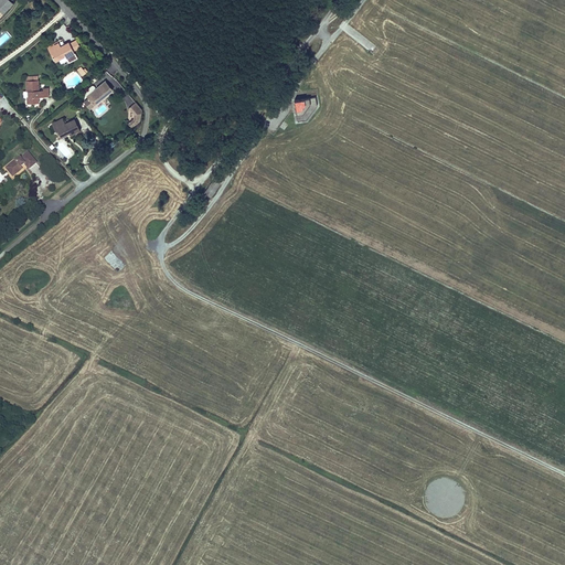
[(3,13),(13,3),(10,0),(0,0),(0,10),(3,12),(3,13)]
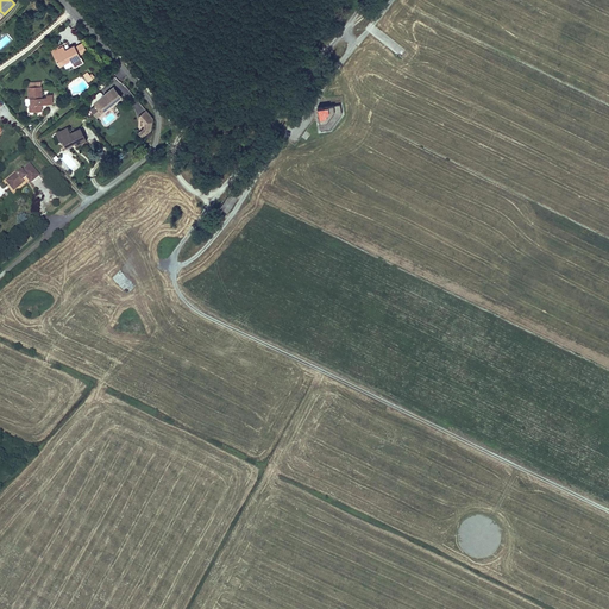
[(6,35),(0,41),(0,50),(11,38),(6,35)]
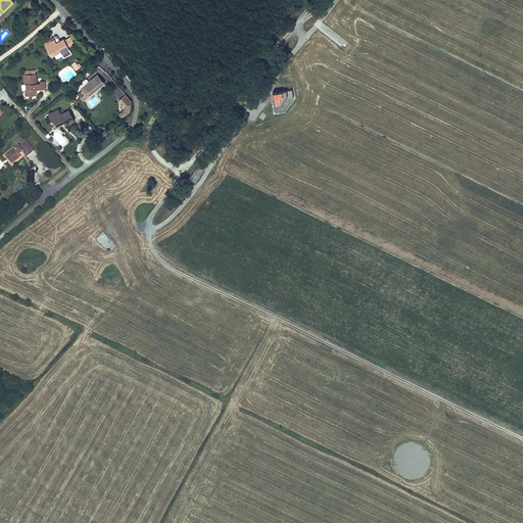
[(74,44),(70,37),(64,40),(66,44),(68,47),(74,44)]
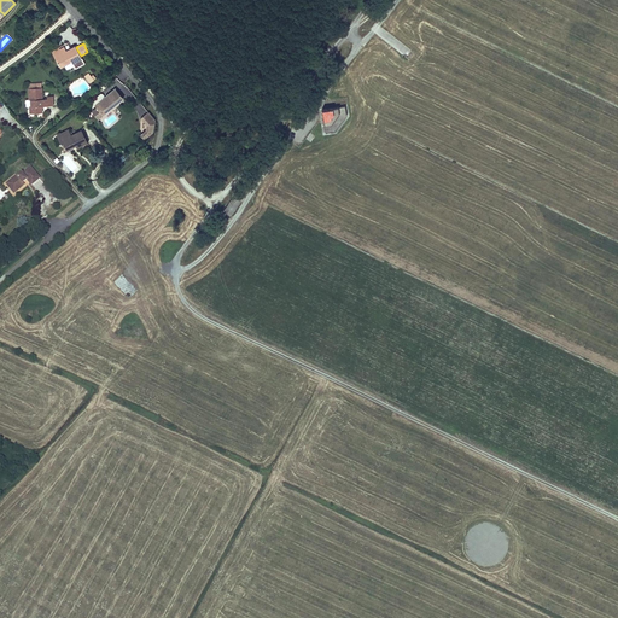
[(76,47),(75,46),(66,51),(64,46),(59,48),(52,53),(59,65),(71,59),(73,62),(73,63),(82,58),(79,52),(76,47)]
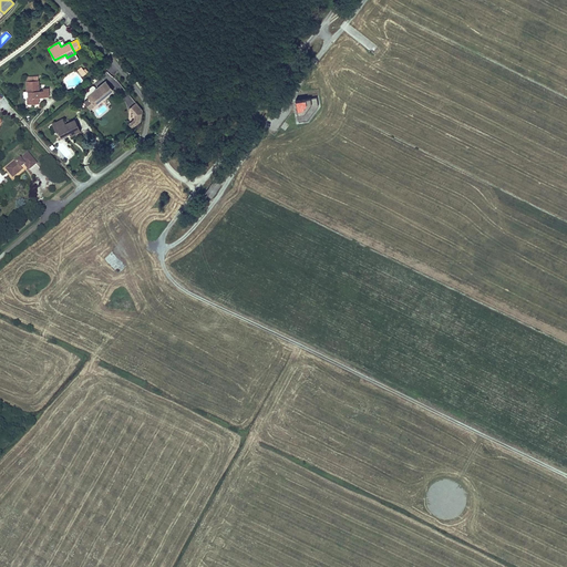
[(49,96),(49,88),(43,88),(43,90),(39,90),(39,80),(27,81),(27,91),(29,91),(29,96),(28,98),(28,103),(39,103),(39,96),(49,96)]
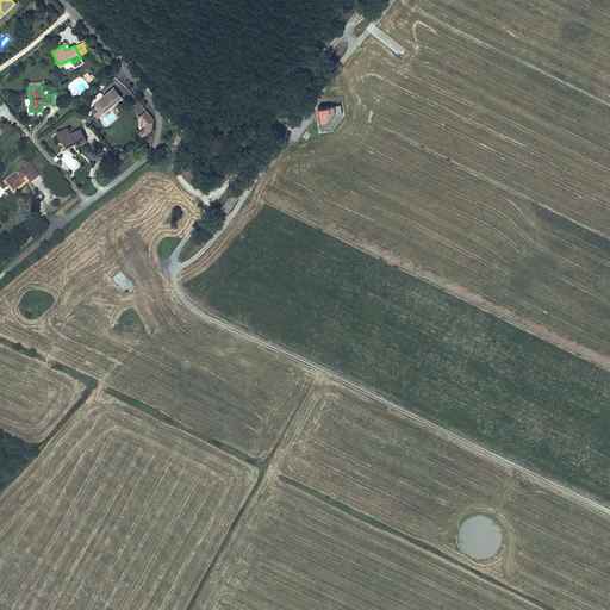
[(112,104),(122,97),(113,86),(104,95),(101,92),(99,92),(91,99),(95,106),(101,113),(111,106),(109,104),(111,103),(112,104)]
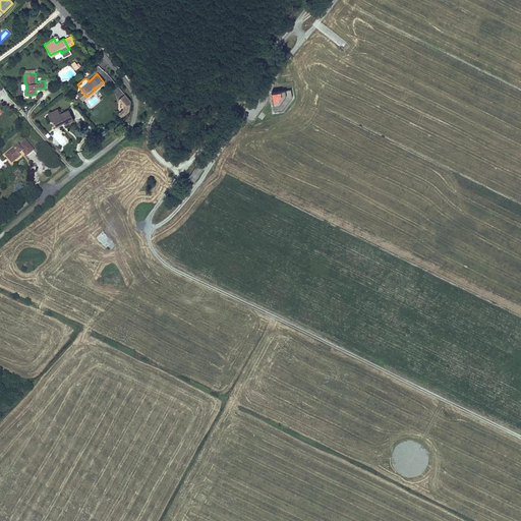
[(282,110),(292,98),(291,90),(272,92),(274,112),(282,110)]
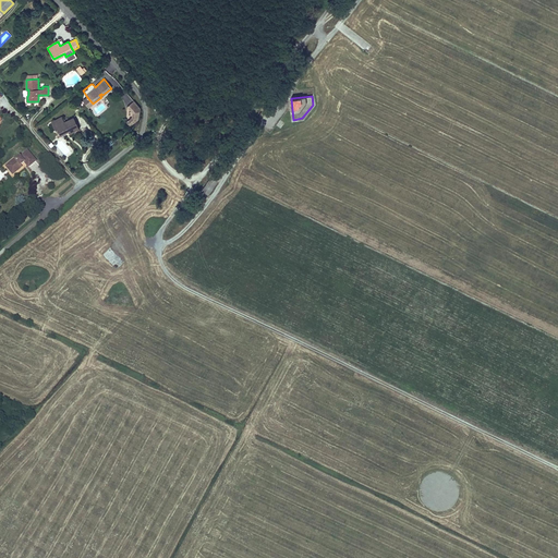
[(93,104),(87,97),(83,100),(88,107),(93,104)]
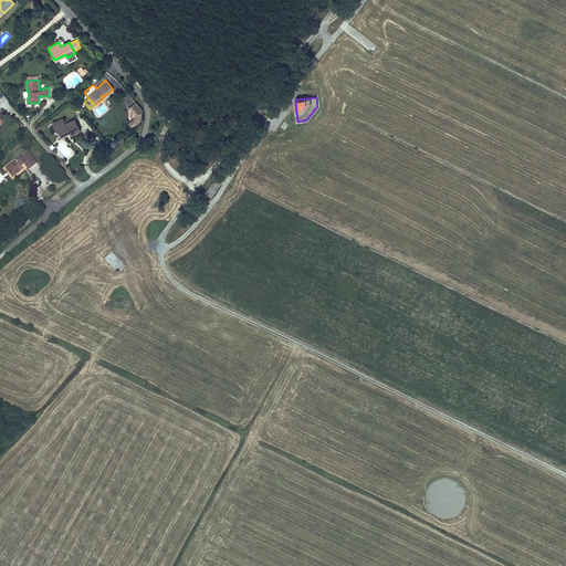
[(139,121),(143,109),(136,102),(129,108),(135,114),(134,118),(132,121),(135,125),(139,121)]
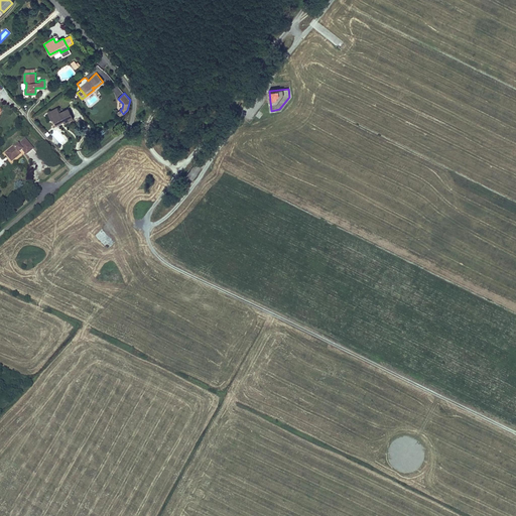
[(57,109),(57,108),(47,113),(50,119),(52,118),(49,113),(57,109)]
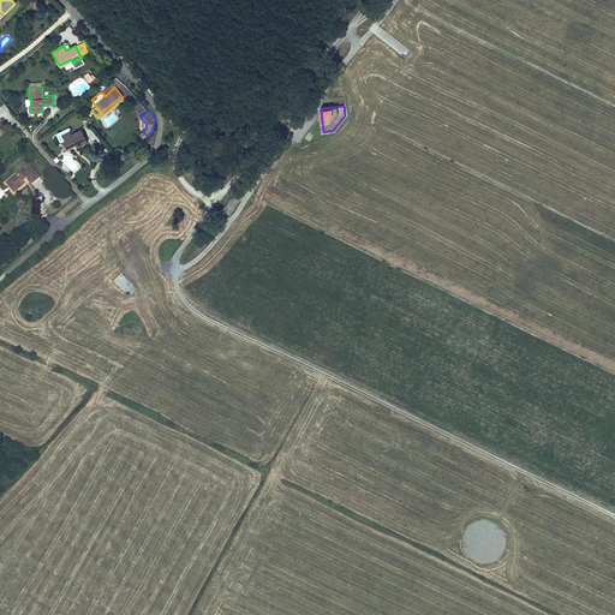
[(88,141),(81,129),(71,133),(69,130),(59,135),(63,141),(60,142),(64,149),(76,143),(76,144),(77,147),(88,141)]
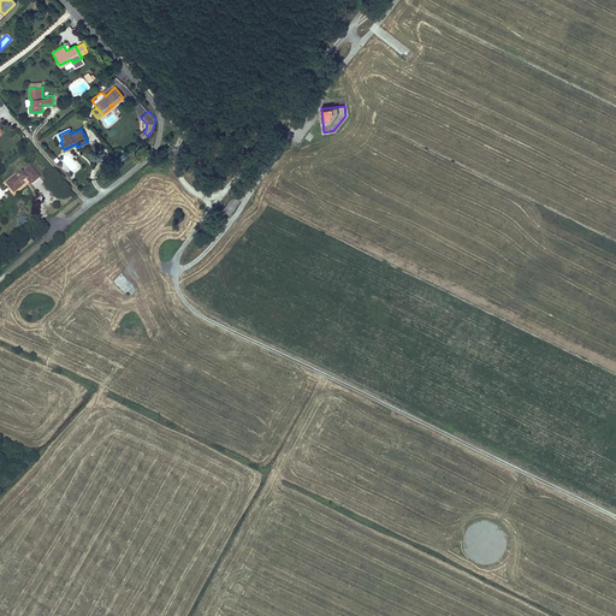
[(241,161),(241,159),(236,154),(231,160),(236,165),(238,164),(241,161)]
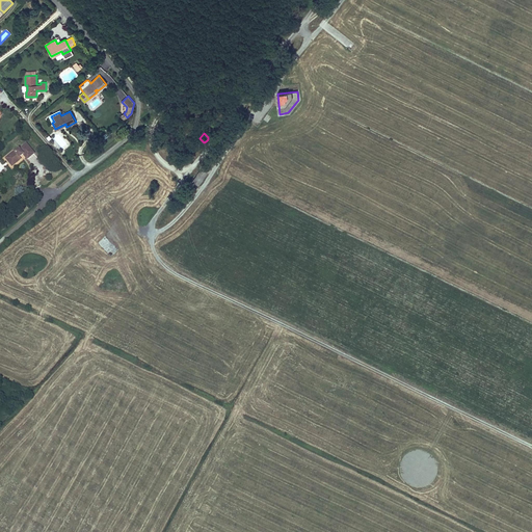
[(20,158),(23,155),(27,159),(34,154),(26,143),(20,150),(19,149),(15,152),(5,159),(10,165),(15,161),(17,163),(21,159),(20,158)]
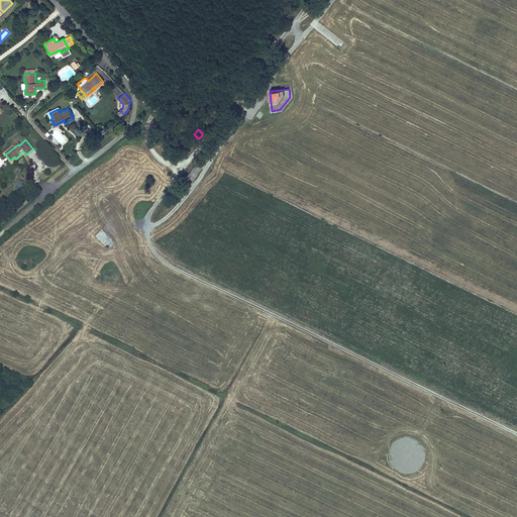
[(193,180),(202,167),(197,163),(187,176),(193,180)]
